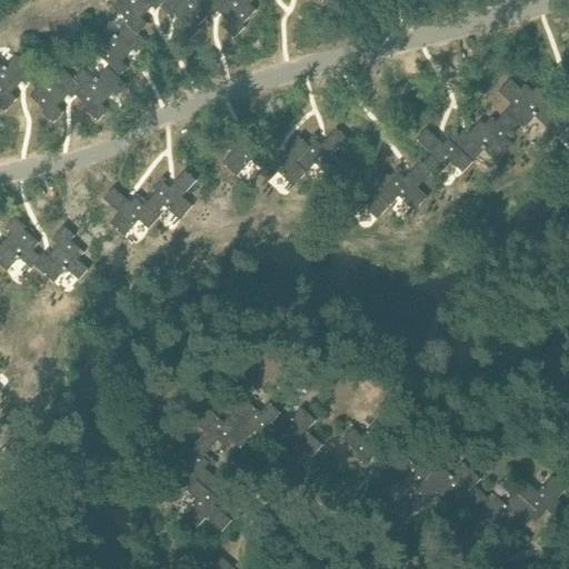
[(128,21),(126,23),(137,35),(137,33),(147,23),(141,18),(151,6),(156,9),(158,6),(162,0),(119,0),(112,7),(128,21)]
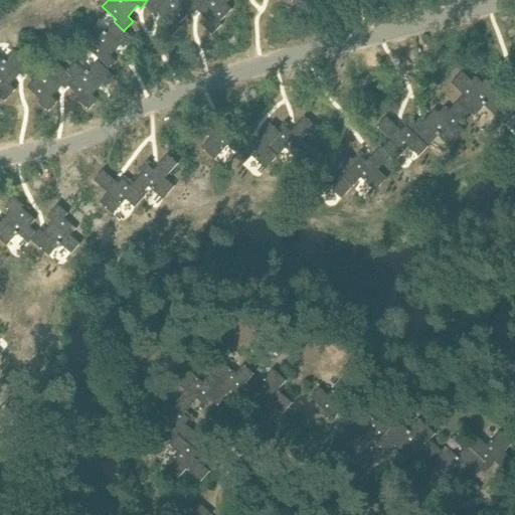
[(178,23),(190,10),(183,3),(186,0),(147,0),(143,5),(153,14),(156,11),(166,20),(161,26),(171,35),(181,25),(178,23)]
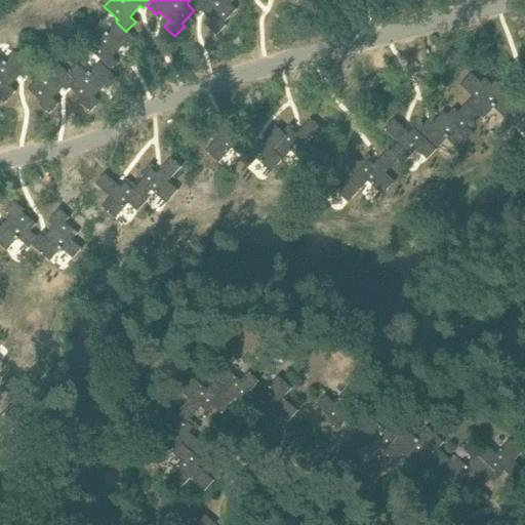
[(230,2),(231,0),(190,0),(187,3),(194,10),(197,13),(200,10),(210,19),(206,25),(216,35),(226,25),(223,22),(236,8),(230,2)]
